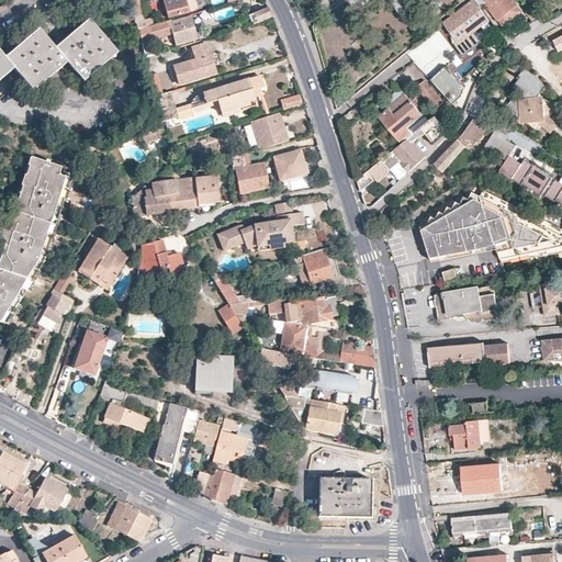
[(194,0),(161,0),(163,3),(149,8),(152,18),(167,13),(169,19),(189,13),(189,12),(198,10),(194,0)]
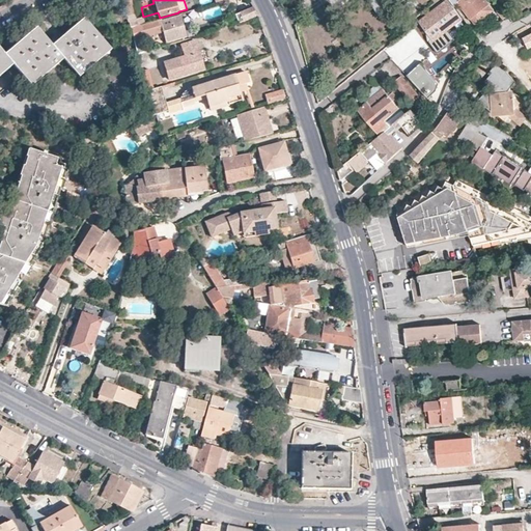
[(404,0),(369,0),(378,16),(392,7),(390,4),(396,0),(397,0),(399,3),(404,0)]
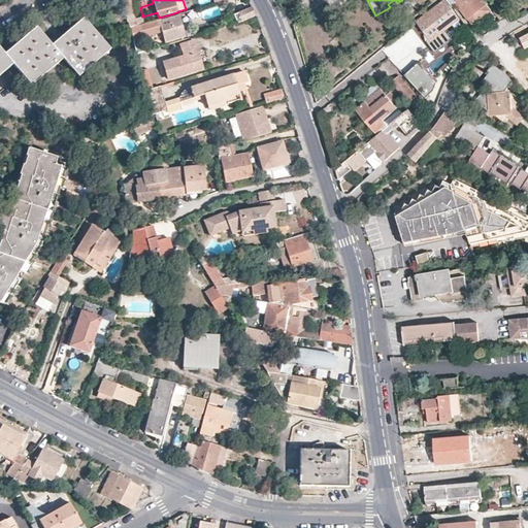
[(451,20),(458,13),(446,0),(439,0),(418,20),(424,27),(431,35),(438,30),(442,36),(452,29),(456,26),(451,20)]
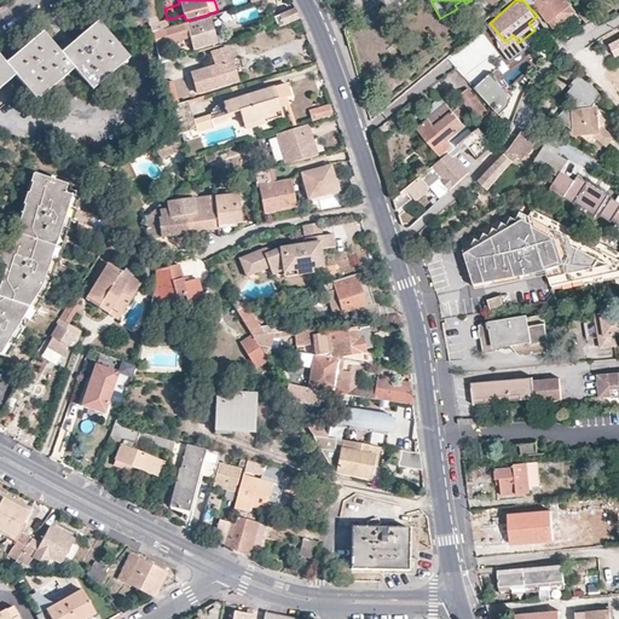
[(577,12),(567,0),(528,0),(530,1),(530,0),(534,0),(557,28),(567,19),(577,12)]
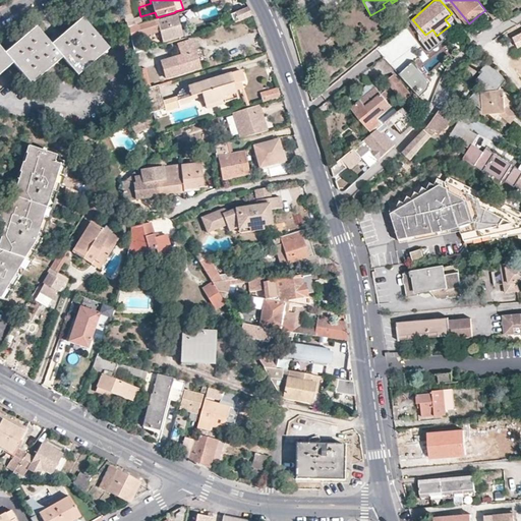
[(129,2),(122,4),(128,29),(134,26),(135,25),(129,2)]
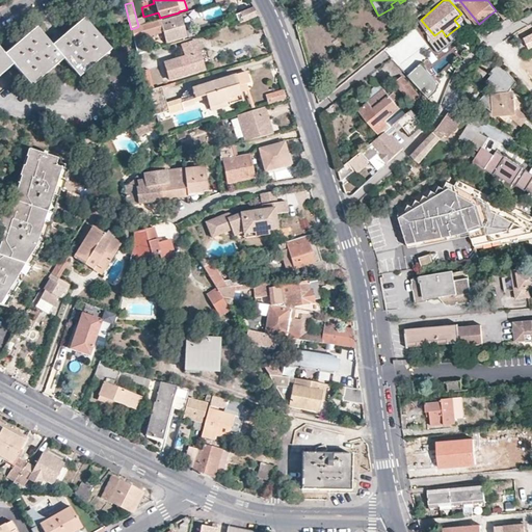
[(241,14),(244,23),(260,19),(255,9),(241,14)]
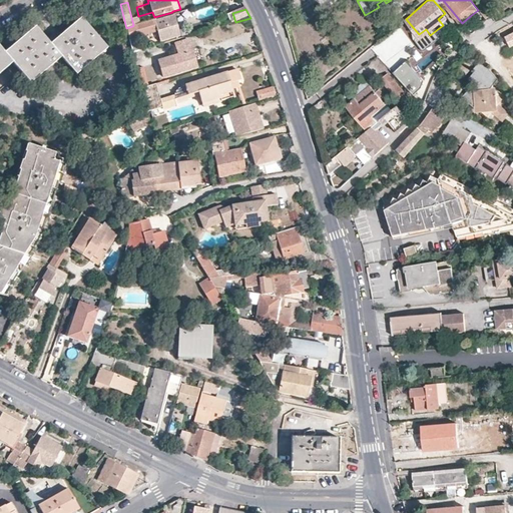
[(153,20),(152,20),(133,25),(132,26),(134,33),(138,31),(139,36),(157,31),(160,42),(180,36),(177,25),(174,15),(157,20),(156,20),(154,20),(153,20)]
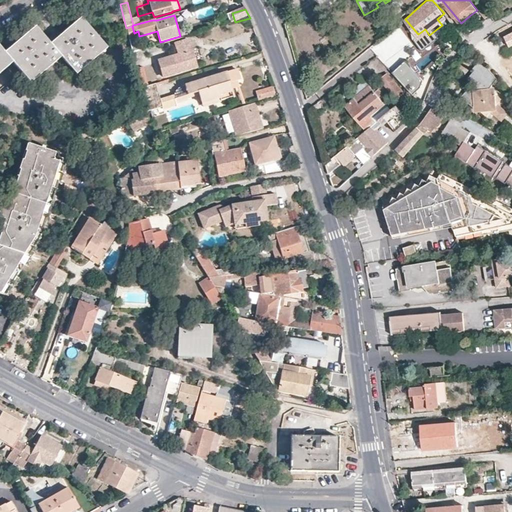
[(30,81),(60,55),(75,73),(106,47),(82,19),(66,32),(51,44),(37,27),(20,41),(7,52),(7,53),(6,53),(5,52),(0,46),(0,70),(12,60),(30,81)]
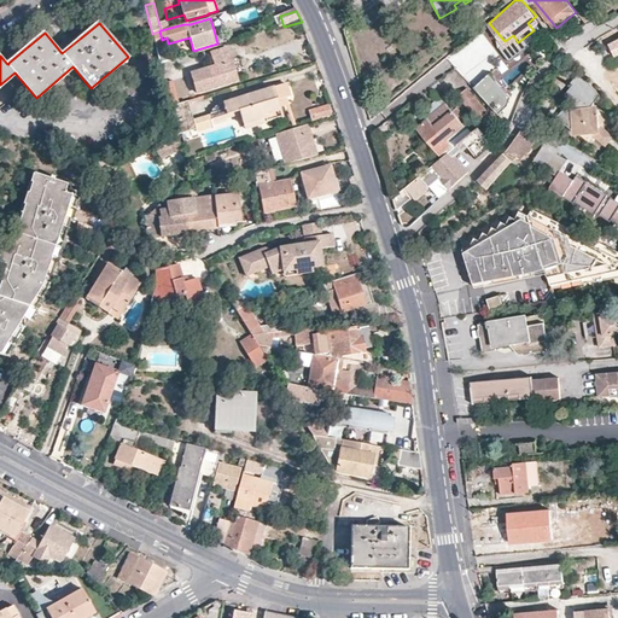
[(468,83),(494,65),(490,60),(499,54),(484,34),(450,57),(468,83)]
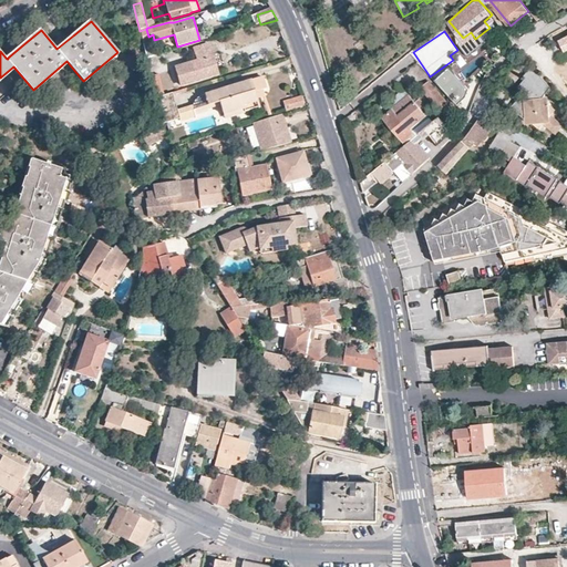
[(209,45),(195,50),(198,61),(175,69),(181,84),(217,74),(213,60),(209,45)]
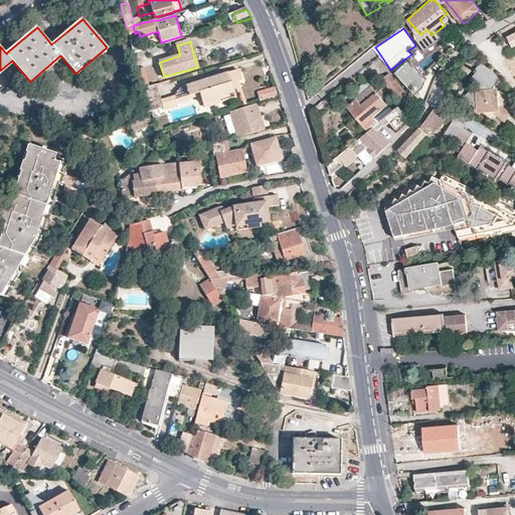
[(490,83),(498,74),(483,58),(475,68),(468,75),(472,79),(473,83),(476,88),(474,91),(471,89),(467,89),(462,95),(479,110),(481,110),(485,114),(486,114),(487,114),(490,111),(492,109),(494,109),(498,104),(498,101),(501,97),(496,93),(495,88),(490,83)]
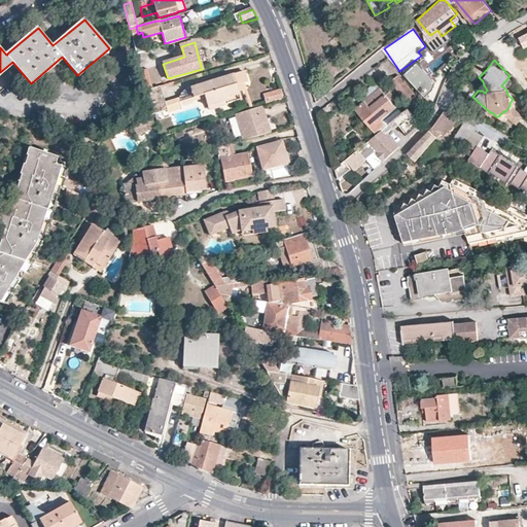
[(417,64),(403,74),(423,98),(433,90),(434,82),(417,64)]
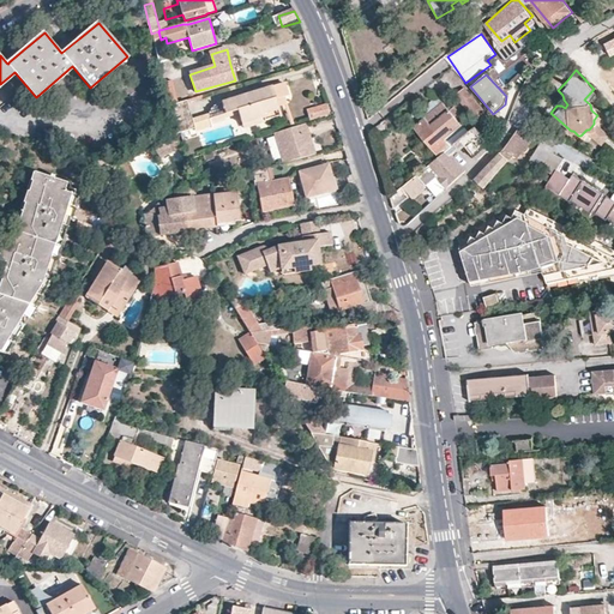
[(172,82),(164,83),(168,101),(175,100),(172,82)]
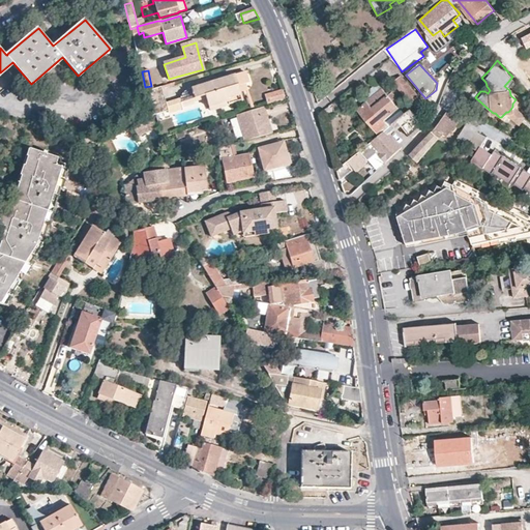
[(240,102),(238,93),(244,92),(243,85),(247,84),(244,74),(234,77),(182,92),(181,93),(179,94),(178,96),(178,98),(179,105),(204,97),(205,101),(207,110),(226,104),(227,107),(240,102)]
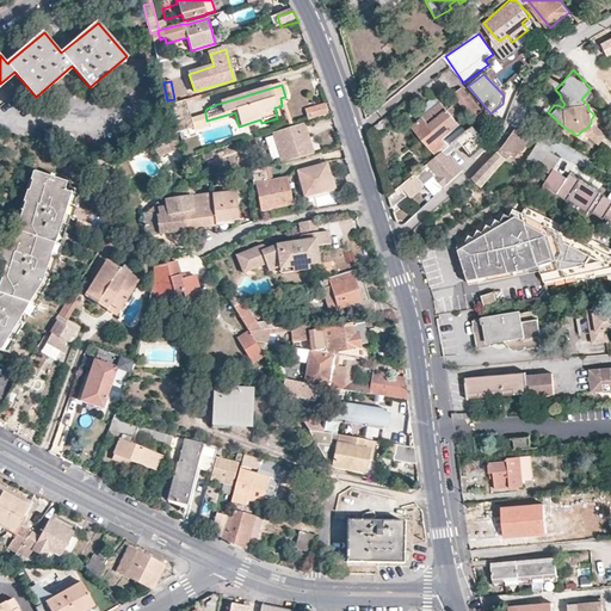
[(483,111),(462,87),(455,94),(476,117),(482,112),(483,111)]
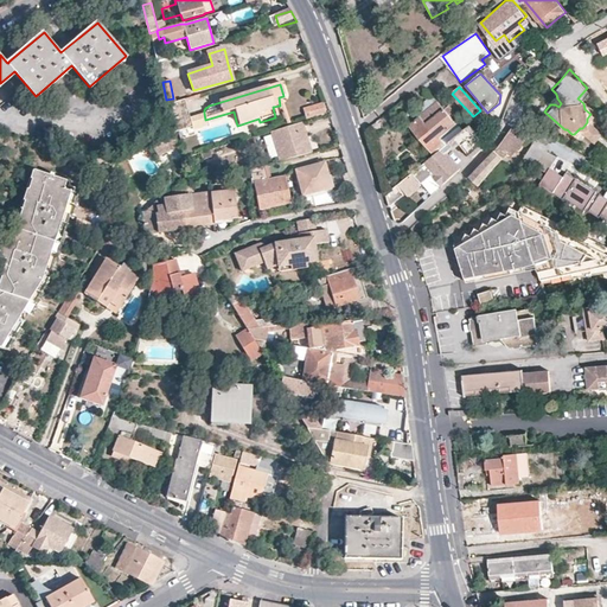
[(184,100),(167,104),(174,133),(191,127),(184,100)]
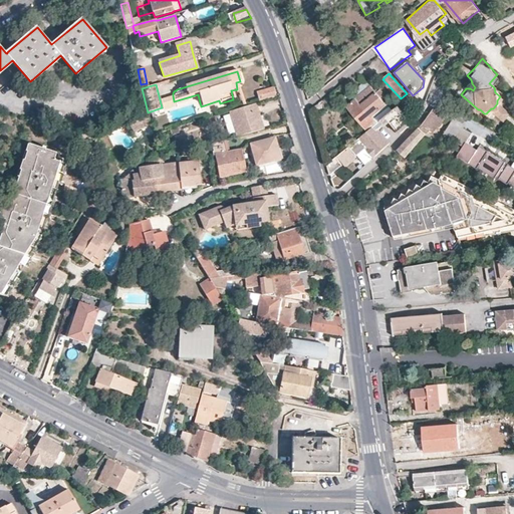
[(373,110),(386,101),(378,93),(382,90),(378,87),(374,90),(371,86),(367,90),(365,88),(346,104),(353,113),(364,125),(376,114),(373,110)]
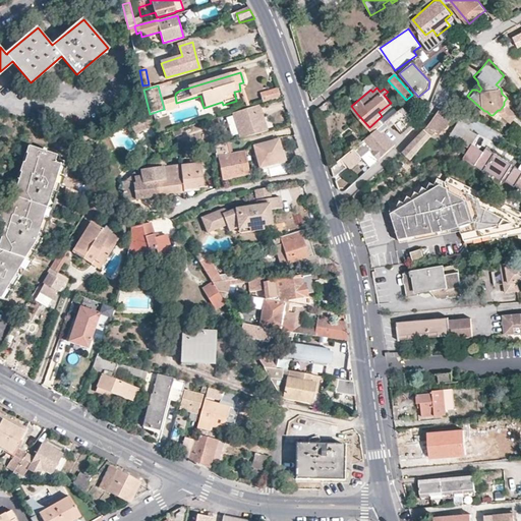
[(280,99),(278,91),(261,95),(263,103),(280,99)]
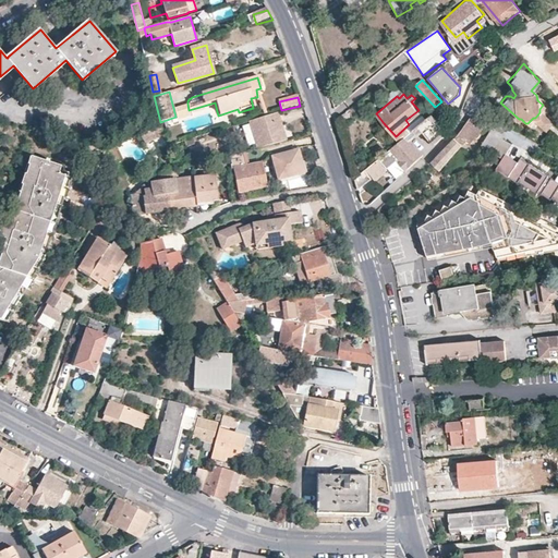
[(190,113),(216,107),(215,102),(189,110),(190,113)]
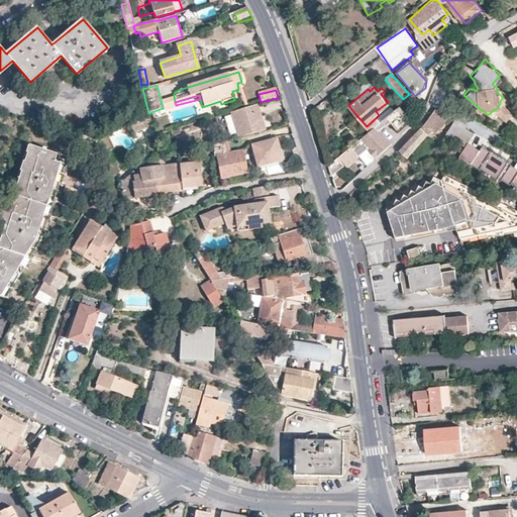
[(203,110),(221,104),(220,101),(202,107),(203,110)]
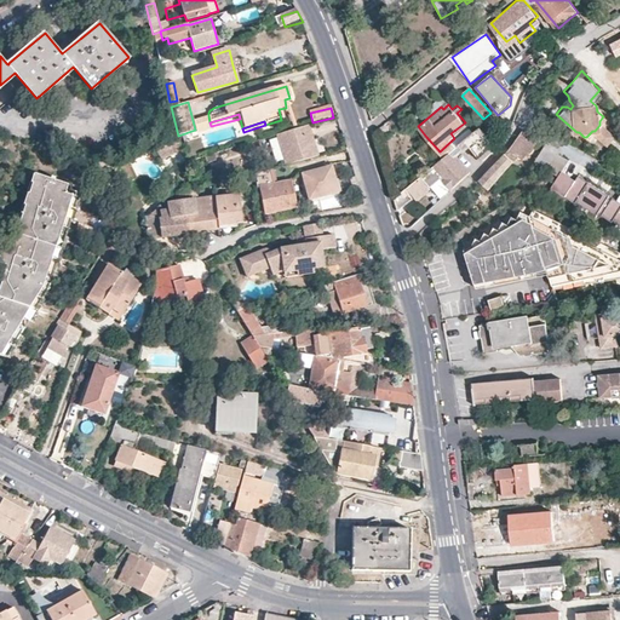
[(521,147),(532,130),(523,124),(523,126),(503,153),(478,179),(488,185),(517,154),(522,158),(527,151),(521,147)]
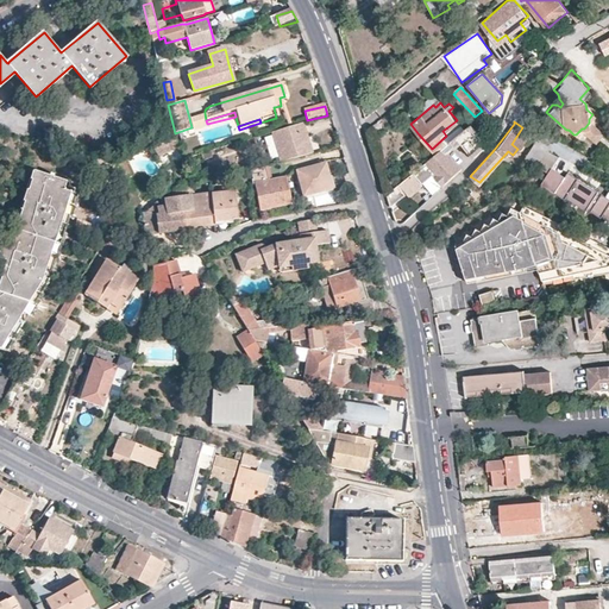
[(481,149),(488,142),(470,123),(450,139),(453,144),(460,138),(475,154),(481,149)]
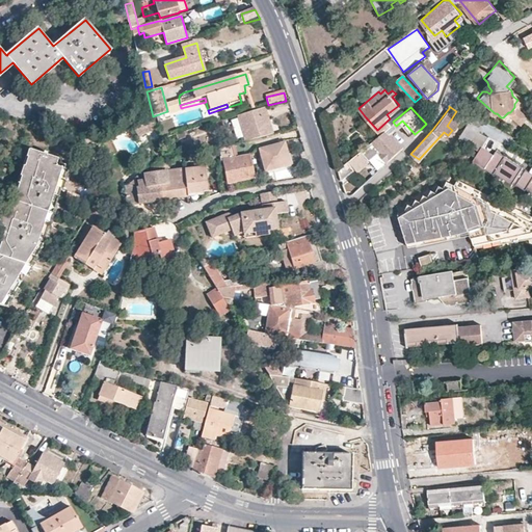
[(525,116),(514,107),(510,112),(508,112),(506,114),(517,124),(525,116)]
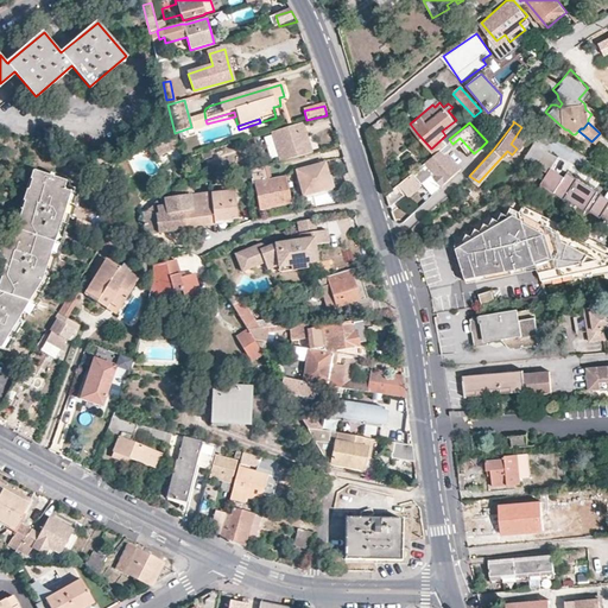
[(305,124),(273,132),(282,163),(314,154),(308,133),(305,124)]
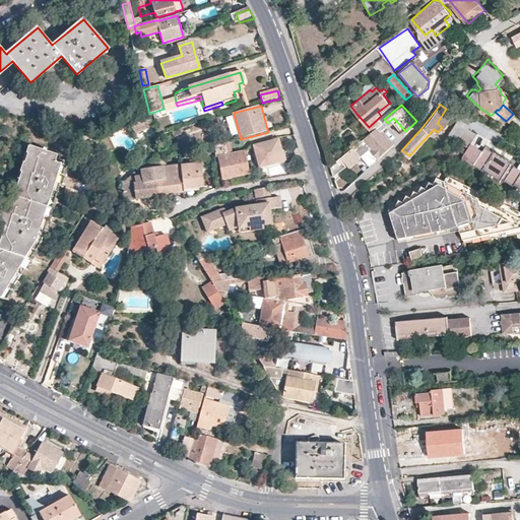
[(467,121),(456,114),(447,131),(457,137),(467,121)]
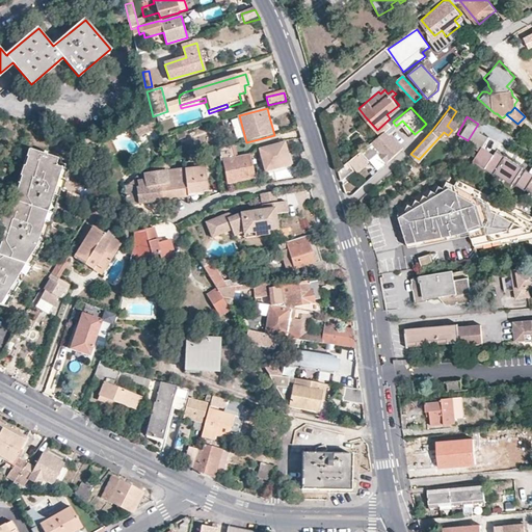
[(155,128),(151,118),(134,127),(138,136),(155,128)]
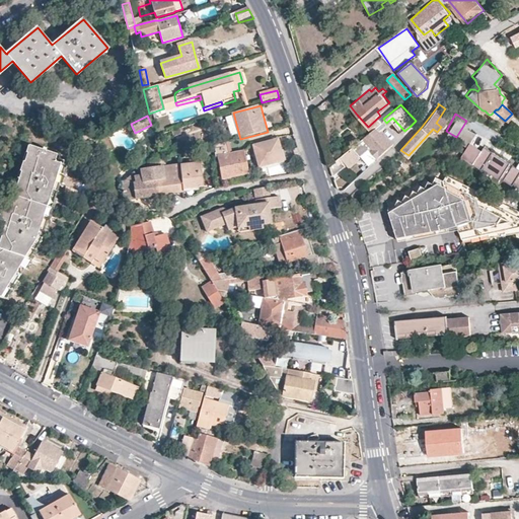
[(386,123),(383,119),(353,144),(360,153),(365,149),(367,152),(370,149),(376,156),(382,151),(392,143),(379,129),(386,123)]
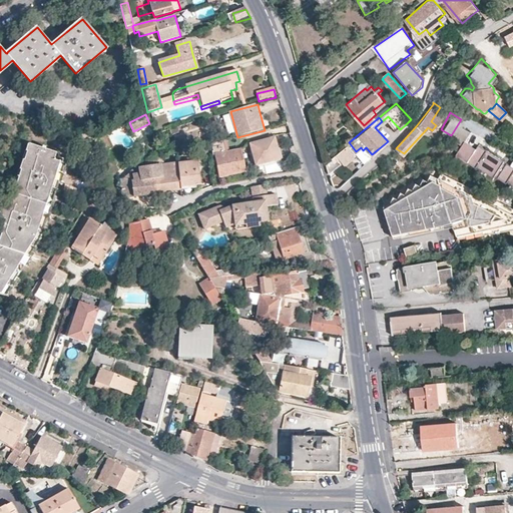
[(465,121),(461,119),(451,135),(454,138),(465,121)]
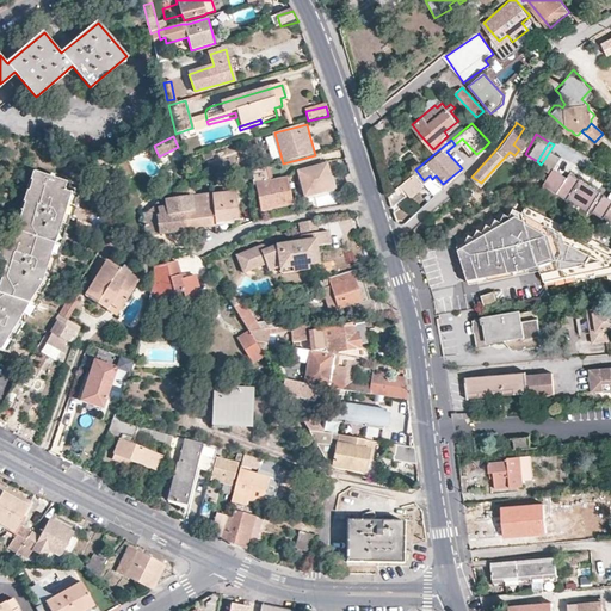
[(211,149),(202,153),(204,159),(214,156),(211,149)]
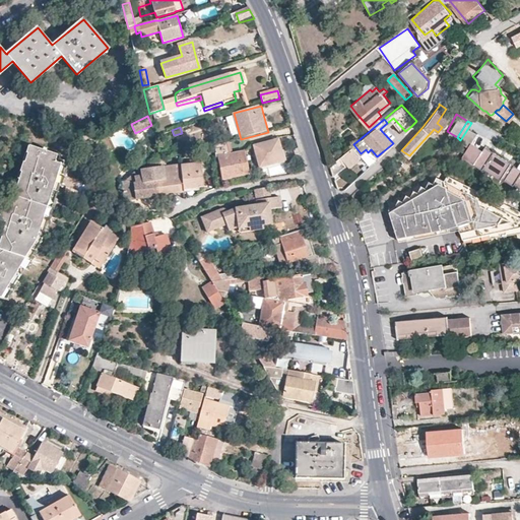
[(112,146),(108,136),(101,140),(101,154),(116,148),(115,144),(112,146)]
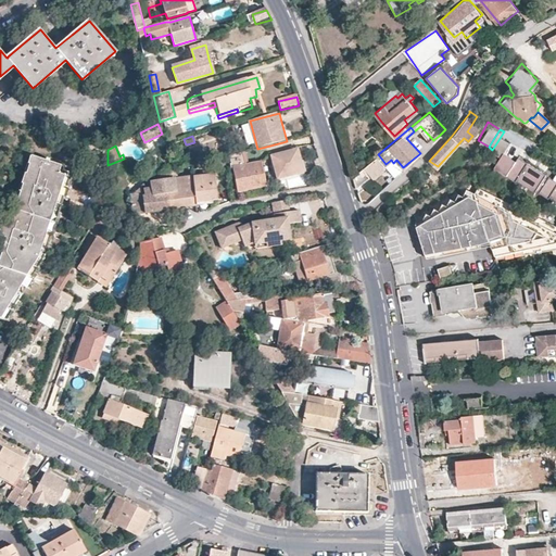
[(299,173),(297,162),(302,161),(300,155),(299,150),(272,156),(278,178),(299,173)]
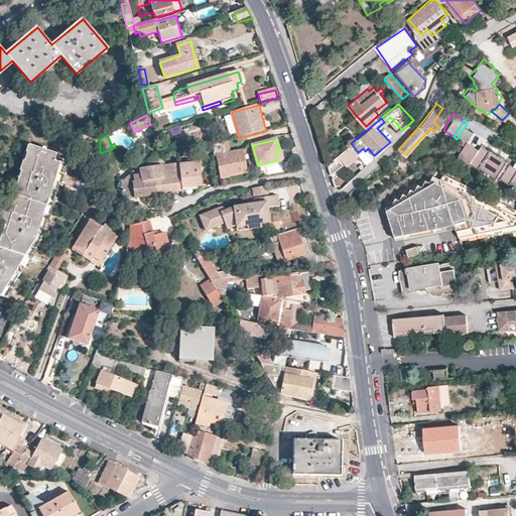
[(230,153),(226,141),(214,145),(216,154),(218,154),(223,177),(233,175),(247,173),(242,150),(230,153)]
